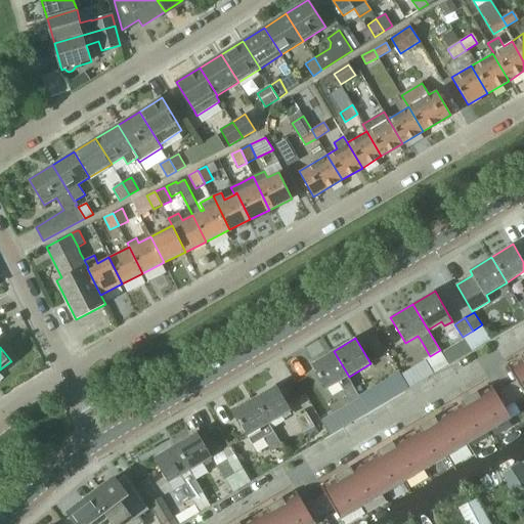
[(430,356),(426,358),(426,359),(434,374),(448,365),(440,350),(430,356)]
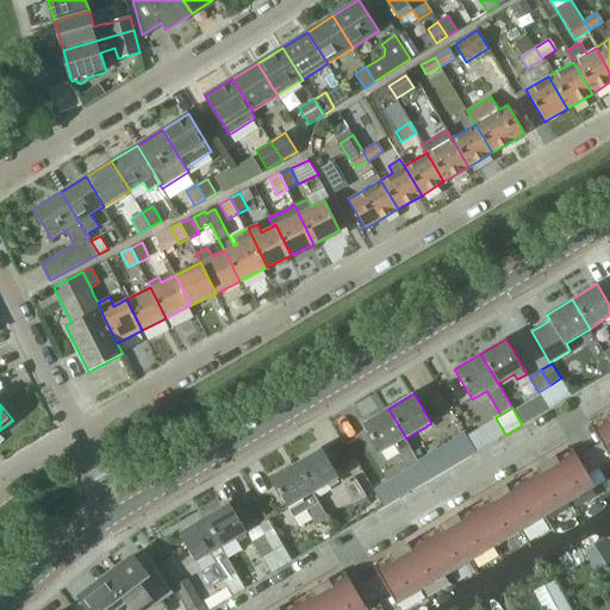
[(362,424),(380,454),(394,446),(400,454),(398,455),(408,471),(419,464),(405,439),(406,439),(388,409),(362,424)]
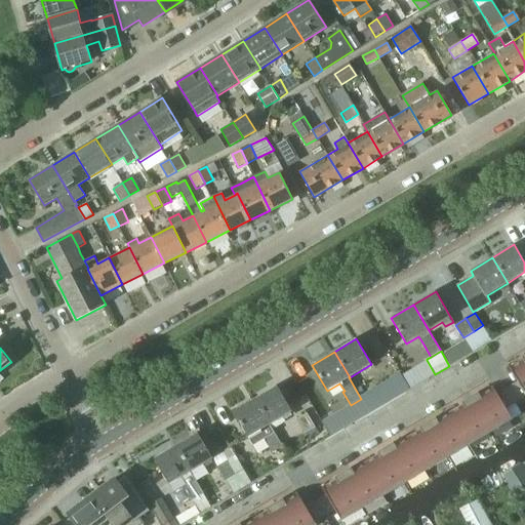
[(518,381),(508,388),(517,403),(524,398),(524,355),(522,357),(524,361),(510,369),(517,380),(518,381)]
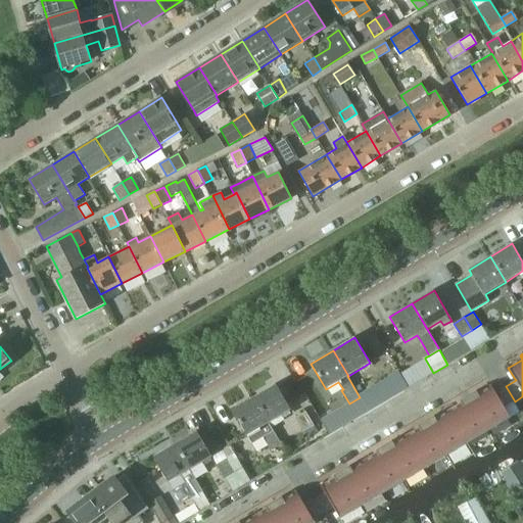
[(276,384),(254,397),(269,423),(291,410),(276,384)]
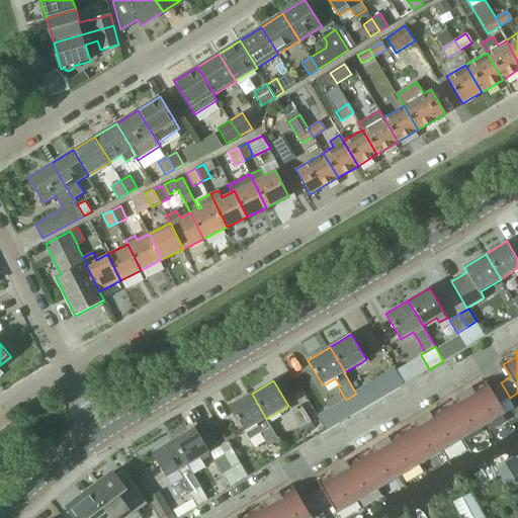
[(500,404),(510,398),(501,382),(491,389),(488,382),(473,391),(471,387),(463,392),(485,427),(506,414),(500,404)]
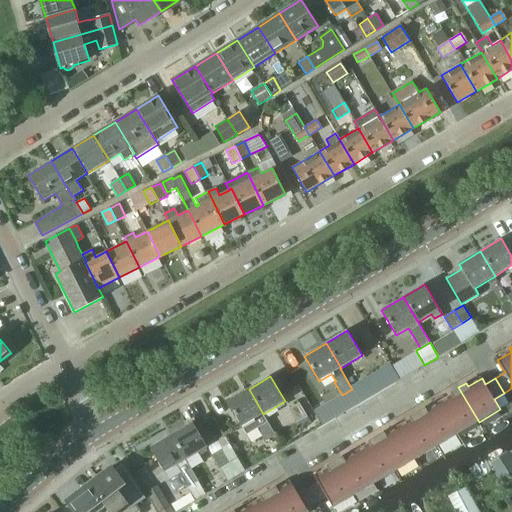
[(440,403),(458,434),(479,422),(458,387),(450,392),(452,396),(440,403)]
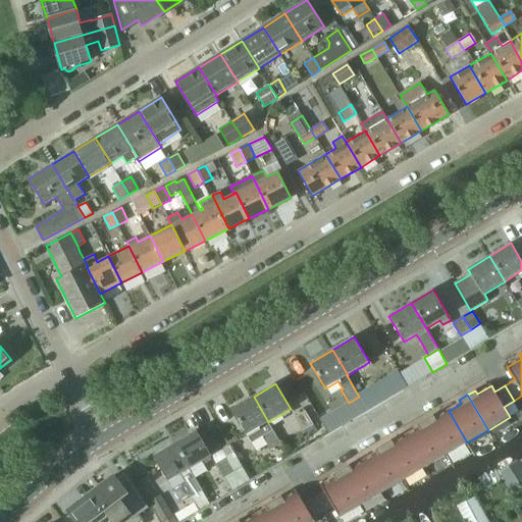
[(254,397),(231,410),(247,435),(247,434),(252,442),(263,436),(271,450),(281,444),(273,430),(268,422),(254,397)]
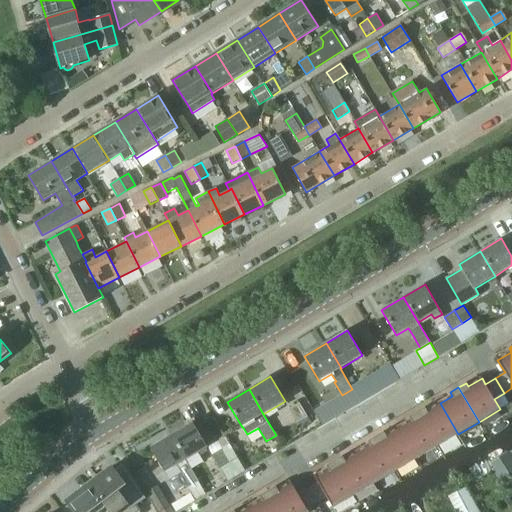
[(300,403),(289,409),(296,422),(298,421),(307,416),(300,403)]
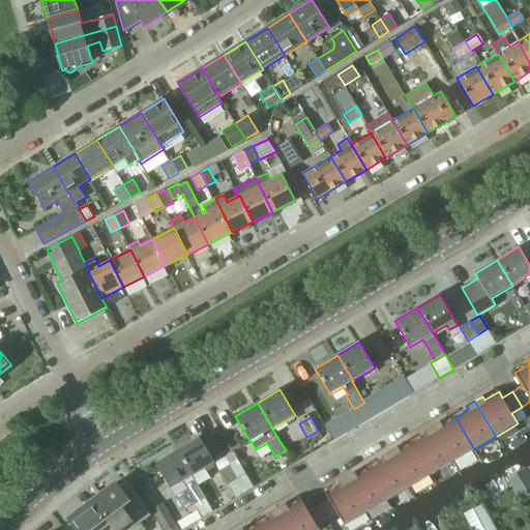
[(453,462),(474,449),(455,417),(442,425),(440,421),(432,427),(453,462)]
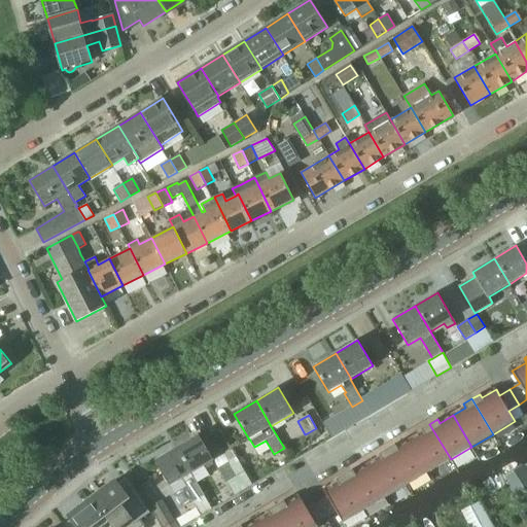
[(429,472),(451,459),(429,424),(421,429),(423,432),(410,441),(429,472)]
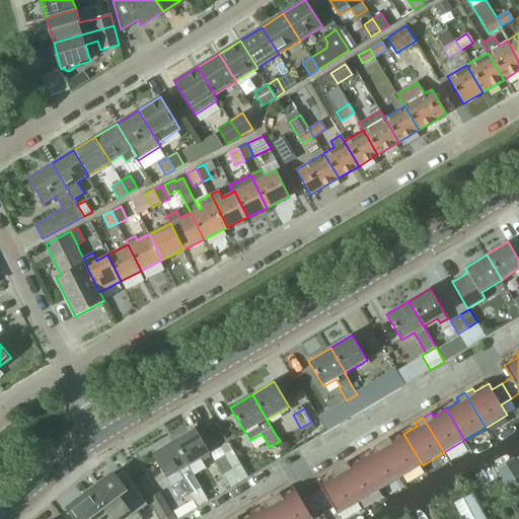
[(174,441),(189,466),(211,453),(196,428),(174,441)]
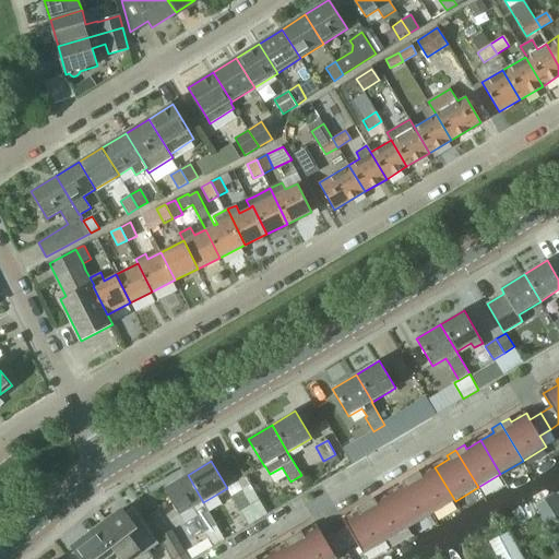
[(432,514),(455,501),(435,467),(421,475),(419,472),(411,476),(432,514)]
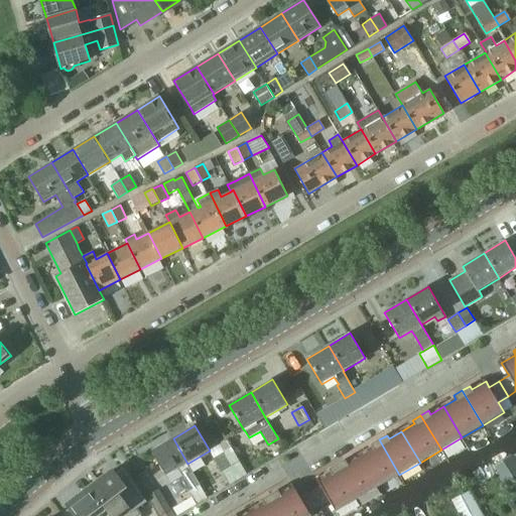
[(173,438),(151,452),(166,476),(178,469),(182,477),(181,478),(188,491),(200,485),(187,464),(173,438)]
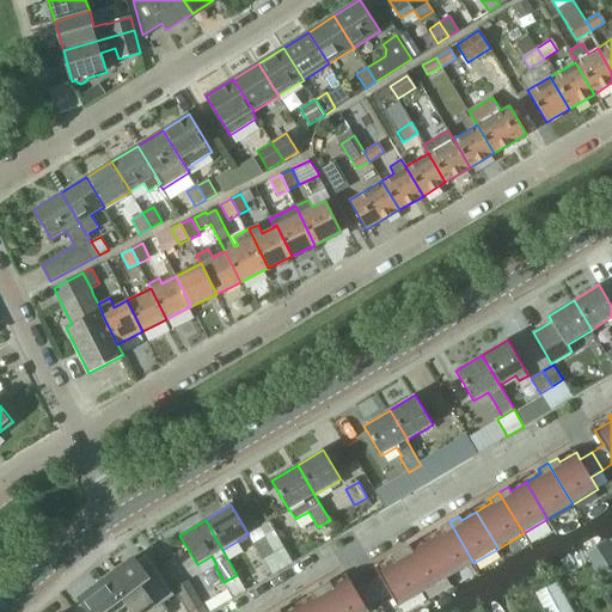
[(265,537),(256,543),(265,560),(275,554),(285,549),(268,521),(259,526),(265,537)]
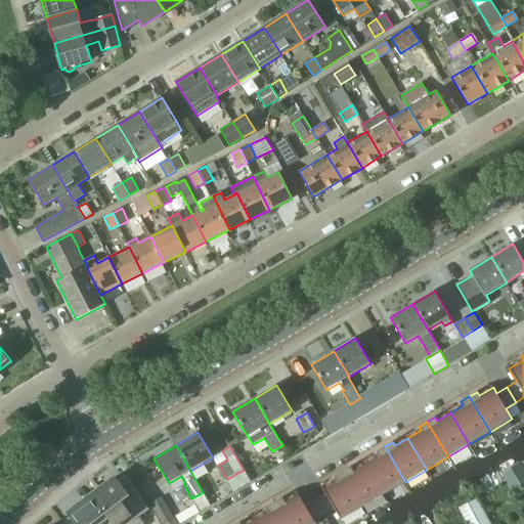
[(385,494),(405,482),(385,446),(376,451),(379,455),(365,463),(385,494)]
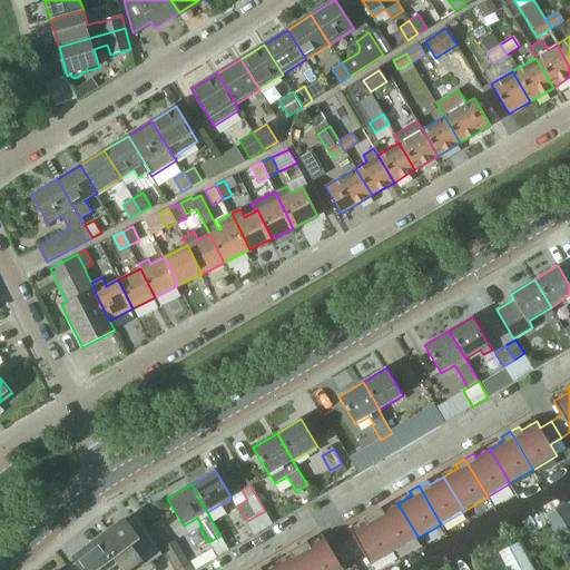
[(559,540),(569,532),(569,503),(569,502),(546,517),(559,540)]
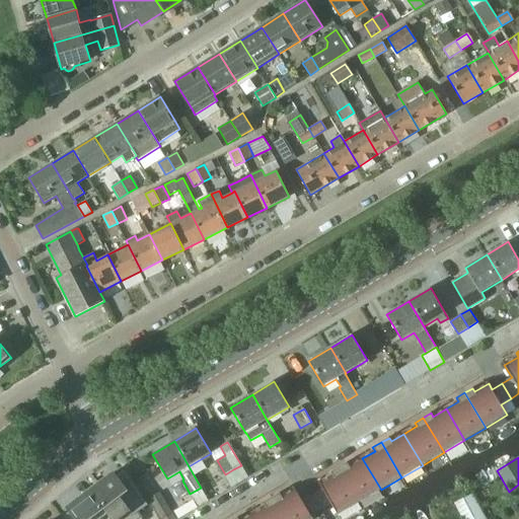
[(340,467),(360,502),(381,490),(362,458),(349,466),(347,462),(340,467)]
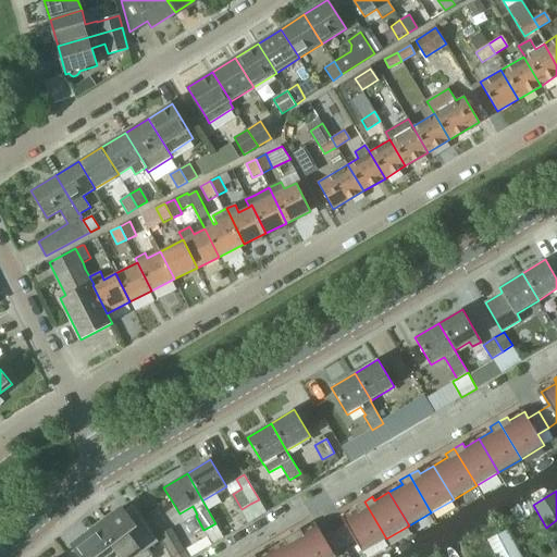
[(362,553),(386,539),(364,502),(355,507),(357,510),(343,519),(346,525),(335,532),(345,547),(356,542),(362,553)]
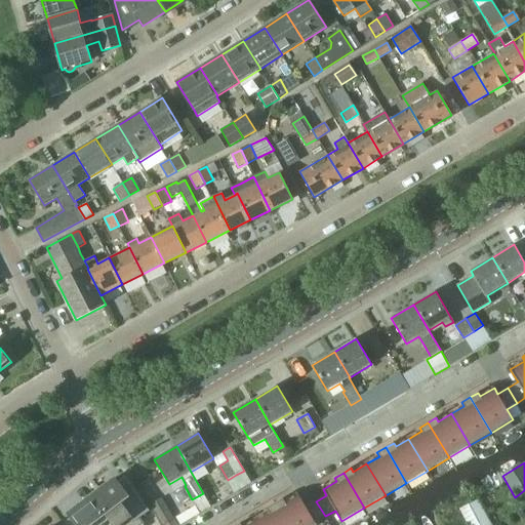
[(91,496),(113,524),(142,524),(144,524),(140,518),(150,511),(126,477),(125,478),(126,479),(118,484),(115,479),(91,496)]
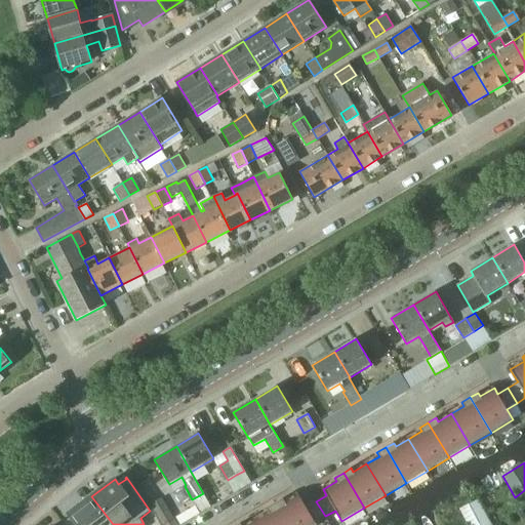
[(285,502),(283,498),(275,503),(287,524),(317,524),(316,522),(325,516),(316,501),(307,507),(306,506),(298,494),(285,502)]
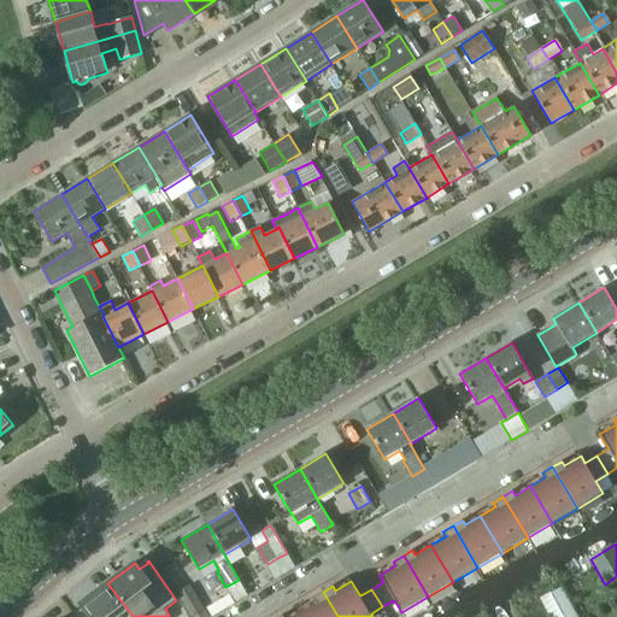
[(133,616),(107,583),(81,604),(86,611),(76,616),(133,616)]
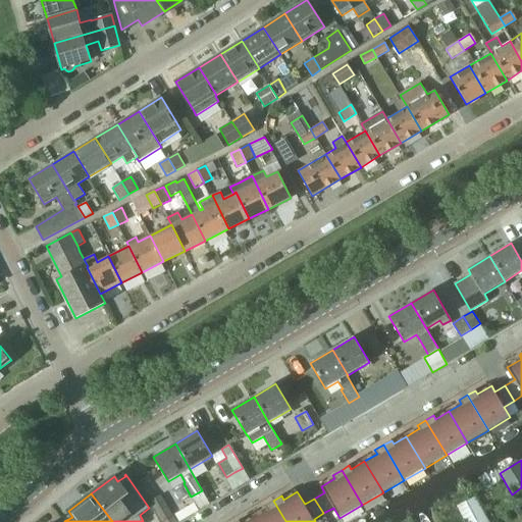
[(175,521),(161,496),(150,502),(161,521),(175,521)]
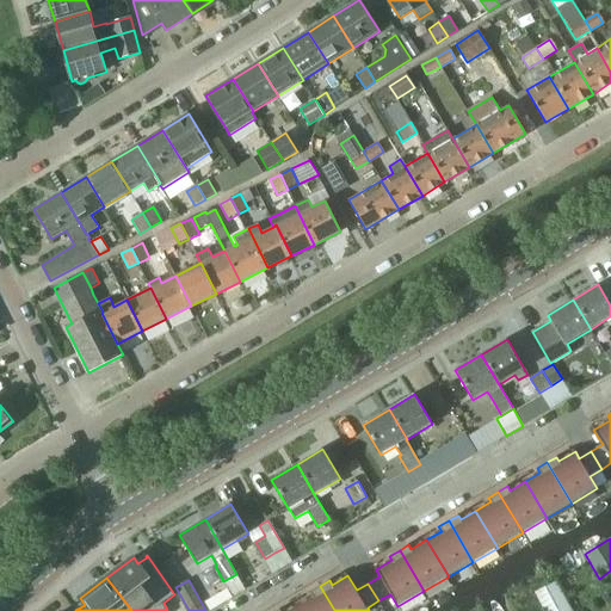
[(572,610),(557,582),(537,593),(545,610),(572,610)]
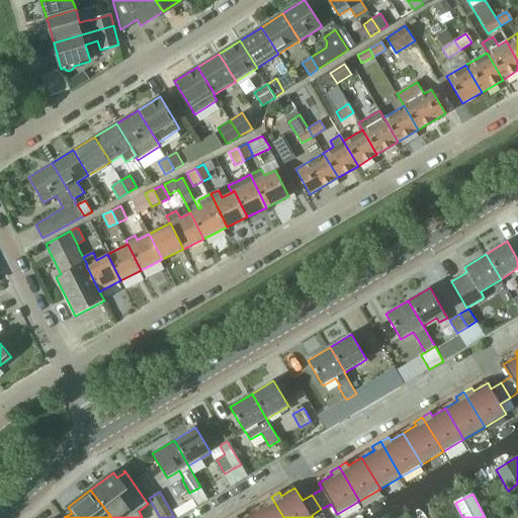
[(255,517),(283,517),(271,497),(263,502),(265,505),(252,513),(255,517)]
